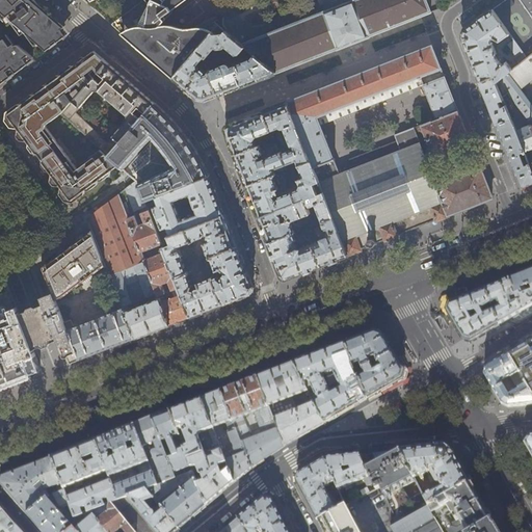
[(0,0),(0,12),(7,23),(10,20),(23,36),(26,34),(31,42),(34,40),(47,49),(64,36),(64,27),(48,14),(32,0),(0,0)]
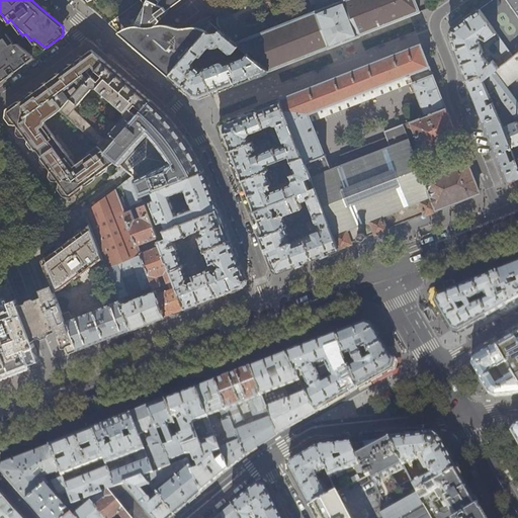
[(157,23),(170,6),(164,0),(143,0),(142,1),(148,9),(131,21),(133,25),(138,31),(131,31),(124,37),(131,44),(169,76),(191,50),(206,31),(212,24),(204,17),(185,26),(179,27),(172,28),(162,25),(157,25),(157,23)]
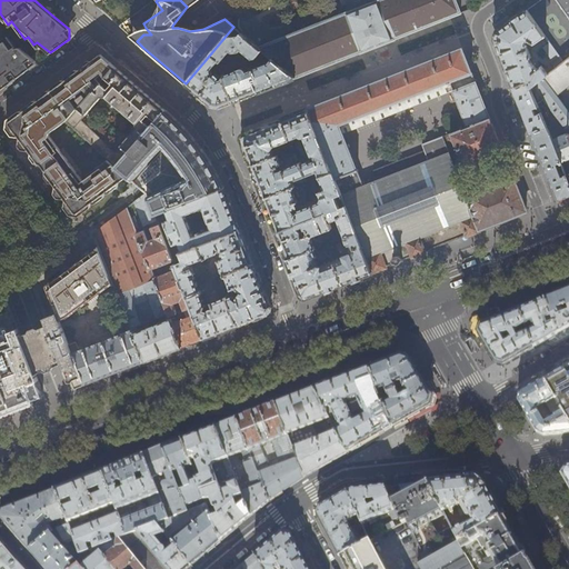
[(395,39),(461,13),(460,12),(456,0),(377,0),(378,0),(370,3),(369,1),(367,2),(368,5),(345,13),(338,16),(258,47),(266,53),(271,58),(296,78),(326,66),(361,52),(361,53),(378,47),(395,40),(395,39)]
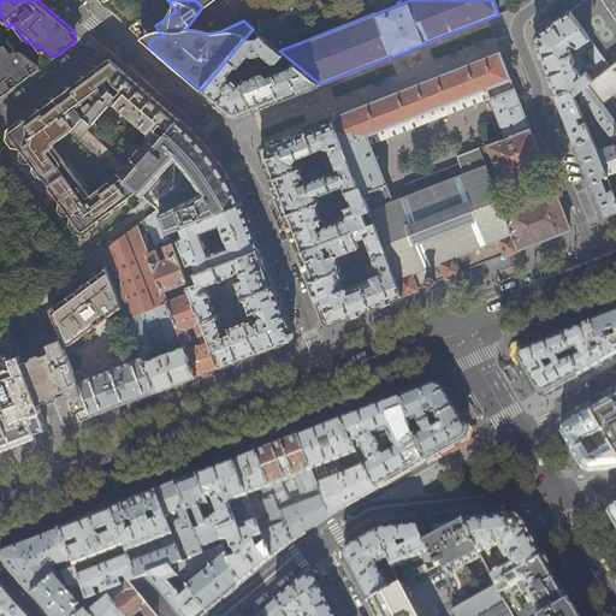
[(357,0),(366,17),(373,15),(367,0),(357,0)]
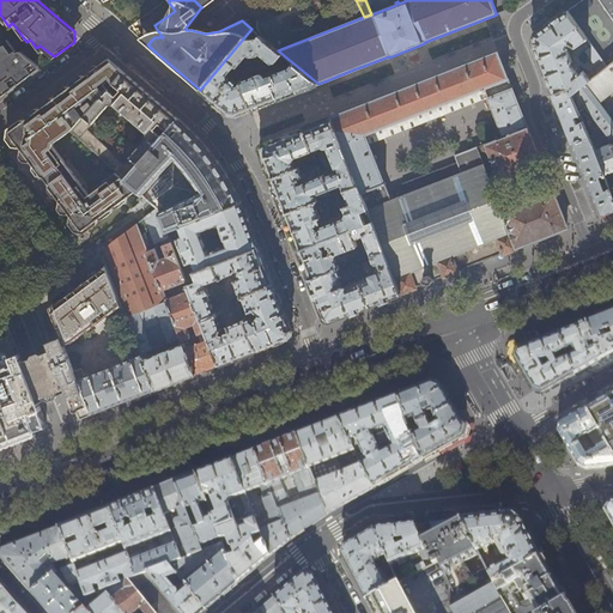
[(612,0),(599,0),(612,20),(612,0)]
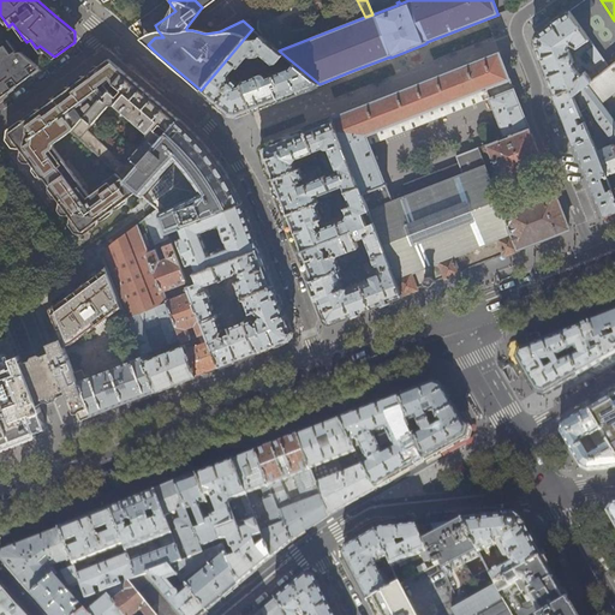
[(589,40),(569,11),(537,34),(535,42),(543,64),(555,95),(572,89),(574,95),(577,93),(587,84),(592,81),(586,70),(580,75),(575,69),(578,67),(577,65),(573,66),(572,63),(574,61),(568,46),(571,43),(578,47),(589,40)]
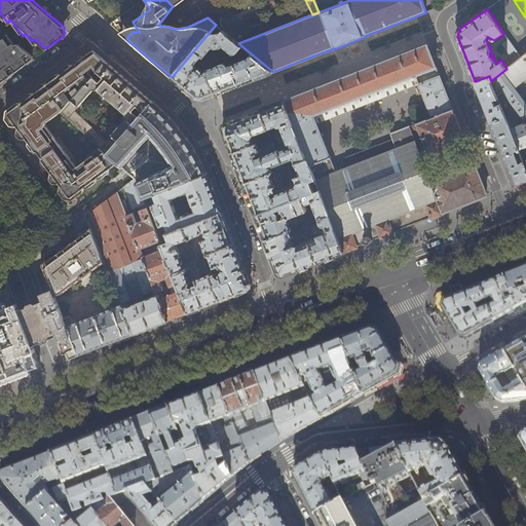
[(140,32),(135,26),(120,33),(126,38),(133,32),(140,32)]
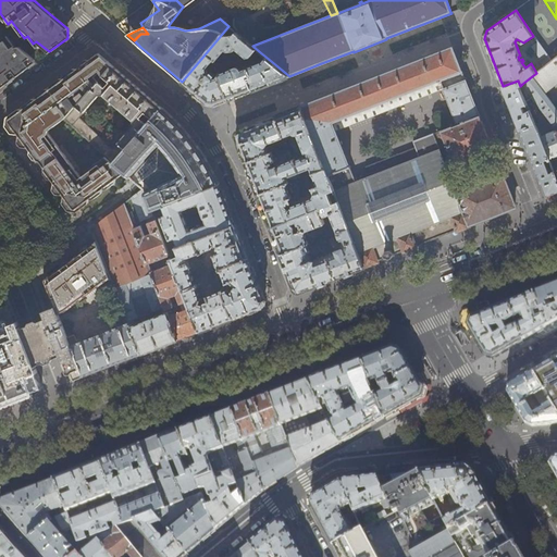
[(260,52),(252,46),(236,33),(235,34),(224,35),(222,34),(206,53),(213,60),(215,61),(225,49),(227,51),(235,50),(236,48),(247,57),(250,57),(254,59),(256,58),(260,52)]
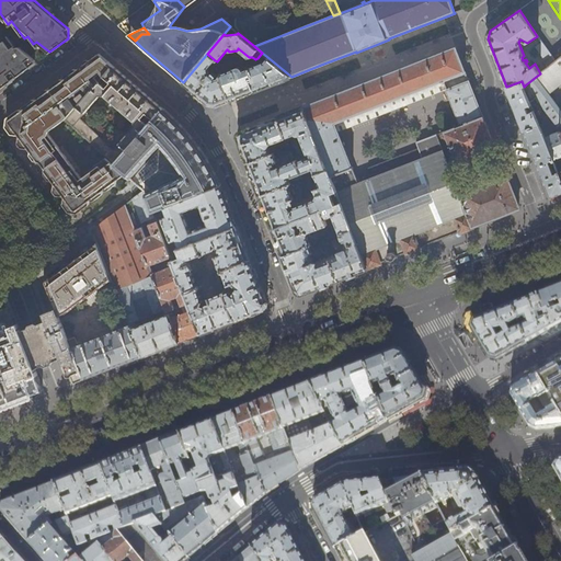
[(0,88),(36,61),(19,47),(16,48),(9,38),(0,44),(0,88)]
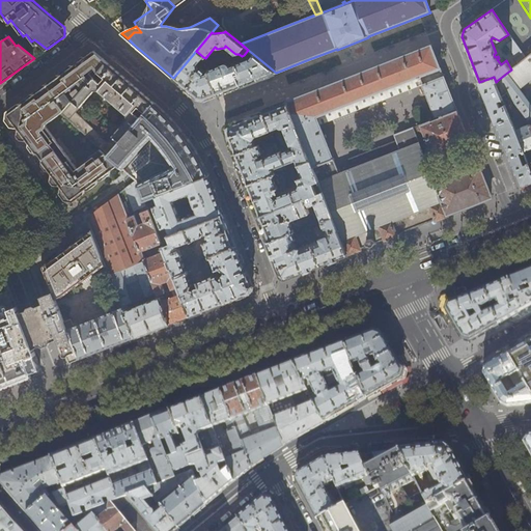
[(526,58),(512,39),(507,44),(514,54),(516,53),(523,60),(526,58)]
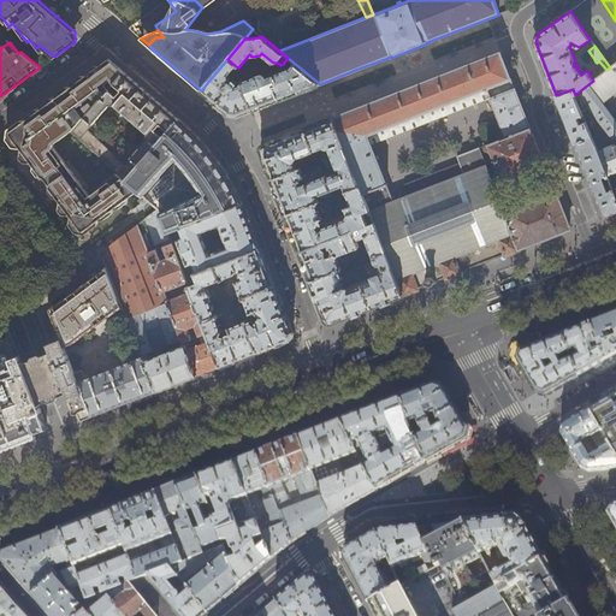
[(570,229),(556,193),(543,196),(544,197),(516,208),(516,207),(504,212),(498,196),(479,148),(456,157),(461,169),(450,172),(448,167),(414,181),(415,185),(406,189),(408,196),(394,202),(368,135),(487,88),(491,98),(490,98),(505,137),(487,144),(502,178),(544,163),(501,52),(477,61),(450,72),(408,88),(371,102),(333,118),(360,185),(369,211),(385,253),(402,295),(418,289),(418,288),(422,286),(427,284),(428,285),(437,282),(436,280),(440,279),(446,277),(446,278),(460,273),(460,272),(504,254),(504,255),(511,253),(519,250),(519,249),(525,247),(531,244),(531,243),(557,232),(558,234),(570,229)]
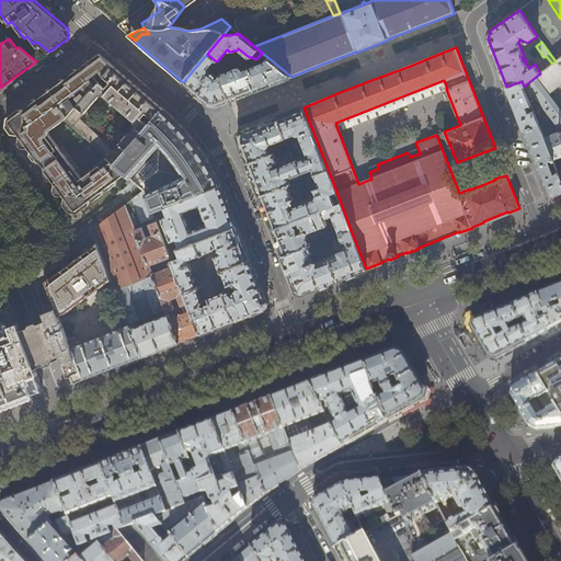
[(70,113),(63,102),(88,84),(91,90),(99,81),(96,77),(102,73),(103,77),(113,66),(105,58),(100,54),(77,71),(73,70),(64,78),(64,81),(60,80),(50,88),(49,92),(46,91),(36,98),(36,101),(33,101),(23,107),(22,112),(19,111),(10,117),(9,127),(15,136),(19,136),(19,140),(25,149),(30,150),(38,162),(41,163),(46,169),(45,172),(55,184),(55,189),(61,197),(65,197),(65,202),(71,212),(80,212),(94,202),(94,197),(99,197),(103,195),(103,191),(107,191),(115,185),(115,181),(125,173),(113,163),(113,162),(107,157),(90,170),(91,172),(82,178),(50,134),(49,133),(49,132),(66,119),(65,118),(70,113)]
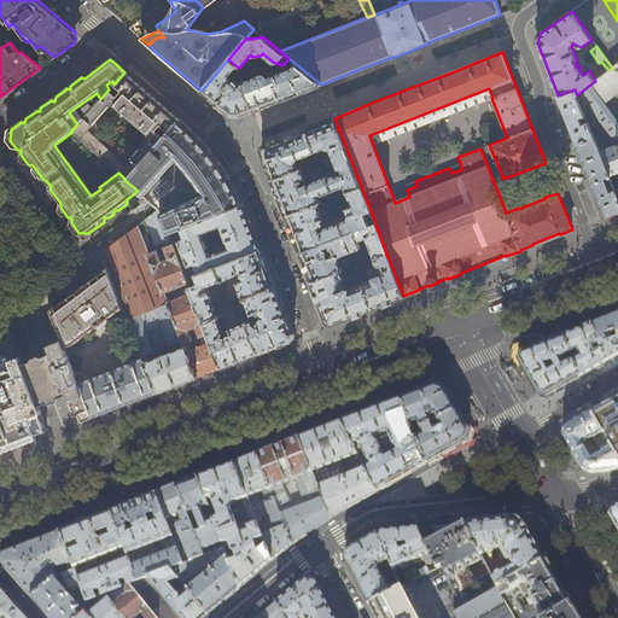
[(229,75),(237,66),(228,59),(202,91),(214,101),(229,115),(239,117),(246,114),(254,111),(244,85),(237,87),(232,82),(229,75)]
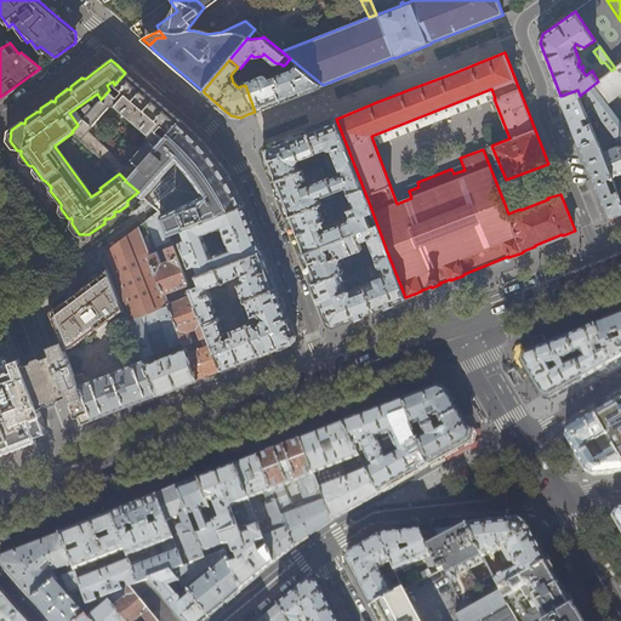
[(607,103),(620,91),(620,62),(615,68),(611,70),(598,81),(593,85),(607,103)]
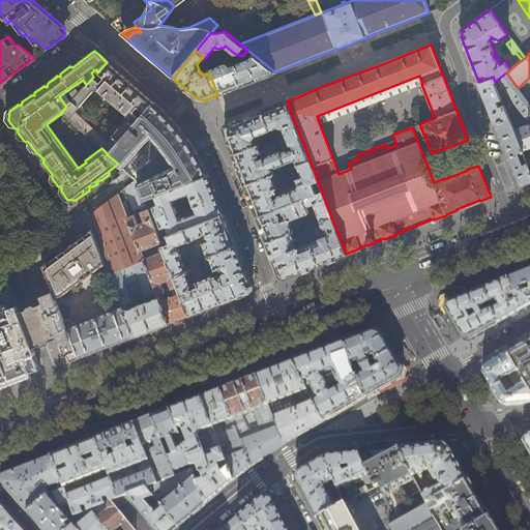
[(275,72),(253,54),(252,58),(236,63),(239,74),(236,75),(240,86),(275,72)]
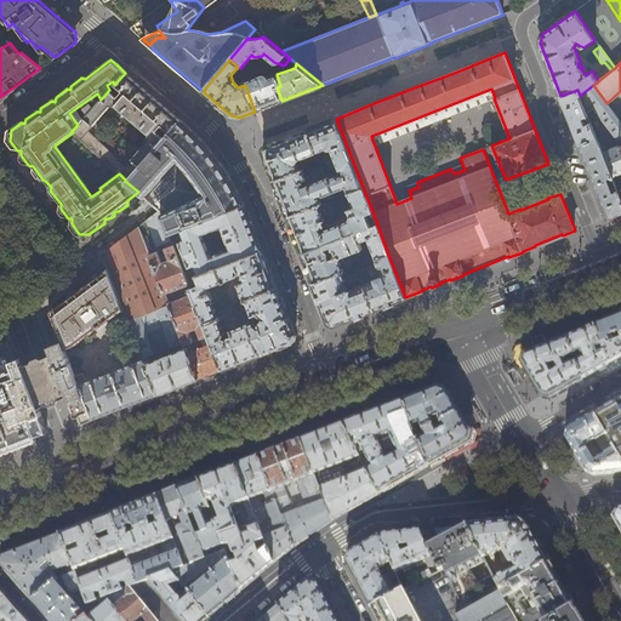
[(280,86),(277,74),(269,78),(269,77),(267,74),(266,74),(263,74),(263,72),(260,73),(261,75),(245,80),(245,85),(255,112),(268,106),(281,101),(277,87),(280,86)]
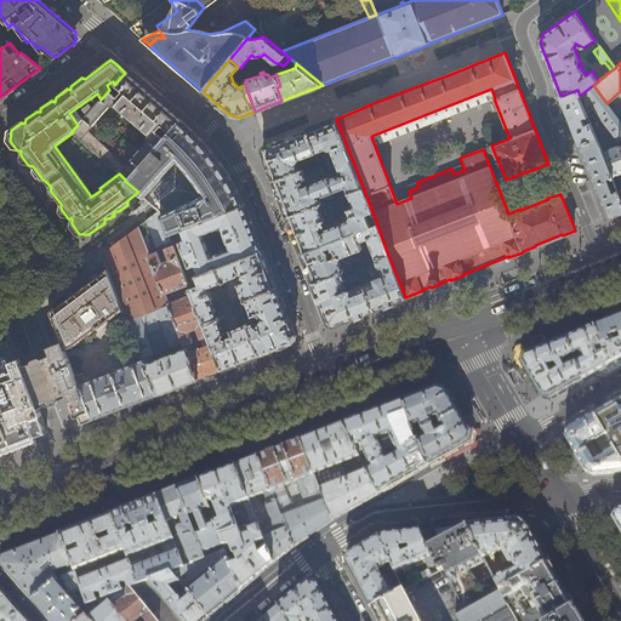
[(149,93),(125,73),(114,85),(109,90),(101,100),(78,125),(72,131),(73,132),(80,138),(110,103),(115,103),(148,131),(148,137),(118,172),(119,174),(125,180),(180,120),(149,93)]
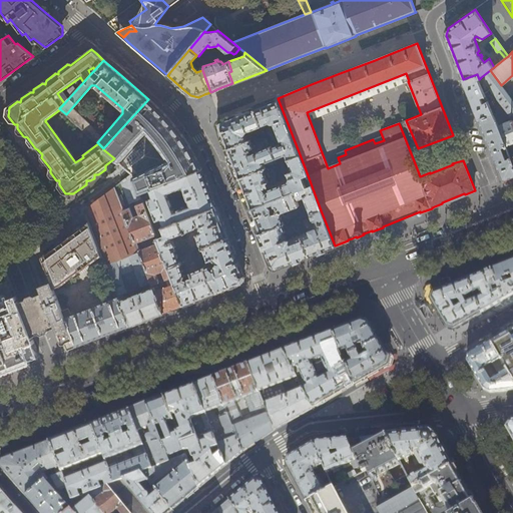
[(512,100),(501,85),(490,70),(481,77),(508,111),(511,114),(512,114),(512,113),(512,100)]
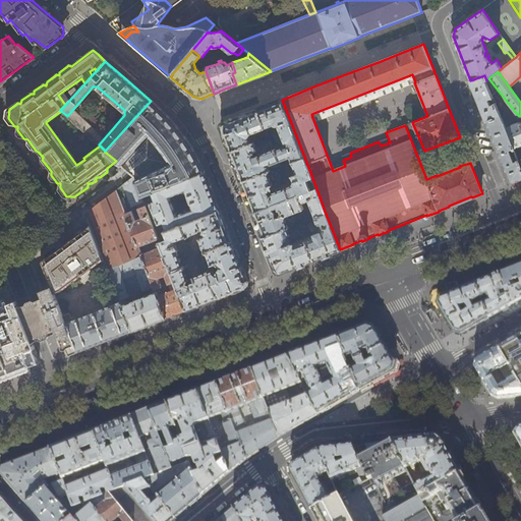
[(501,116),(486,80),(484,75),(470,80),(476,95),(486,121),(501,116)]
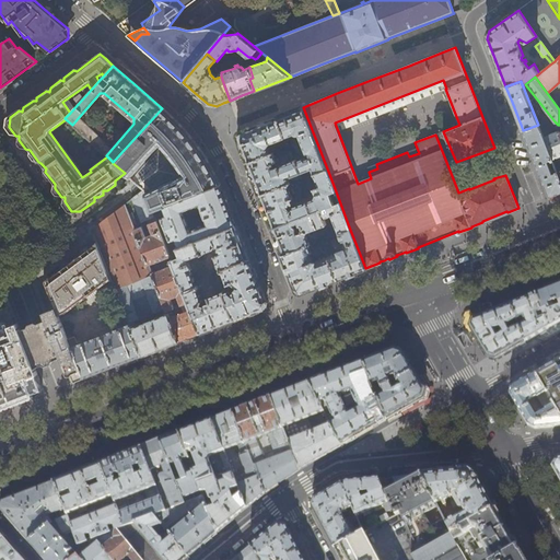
[(327,168),(303,107),(293,111),(277,117),(286,138),(294,135),(296,135),(299,135),(300,135),(307,154),(310,154),(311,156),(306,159),(305,158),(296,161),(301,173),(312,168),(314,174),(327,168)]
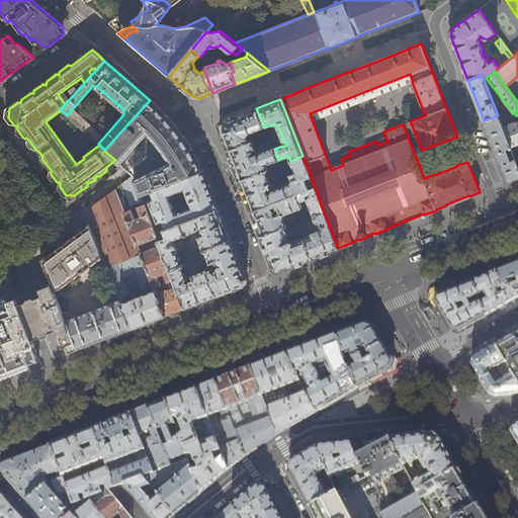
[(203,171),(201,165),(195,154),(190,147),(183,136),(177,127),(171,120),(161,110),(150,100),(104,150),(104,151),(115,160),(133,175),(141,194),(151,190),(203,171)]
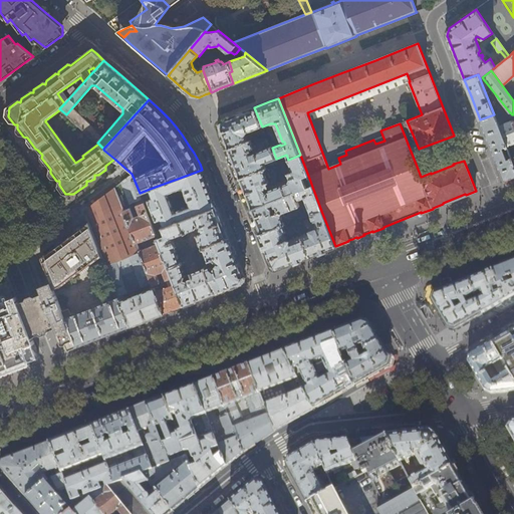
[(262,126),(254,107),(238,113),(221,120),(218,127),(222,138),(227,150),(248,142),(245,137),(248,133),(259,129),(260,132),(263,130),(262,126)]
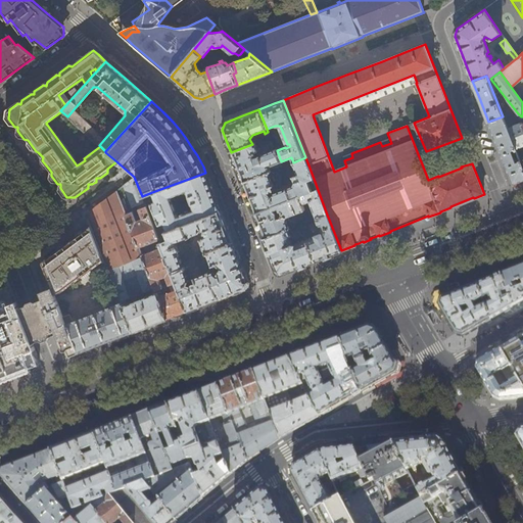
[(522,180),(522,167),(520,159),(514,144),(507,128),(503,116),(488,122),(502,154),(513,184),(520,181),(522,180)]
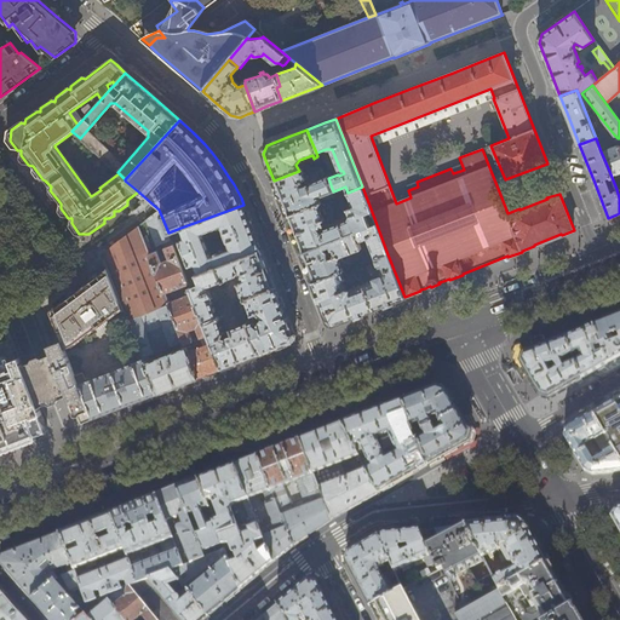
[(114,154),(109,148),(109,147),(105,144),(104,144),(98,139),(96,142),(93,139),(87,145),(110,165),(115,159),(113,156),(114,154)]
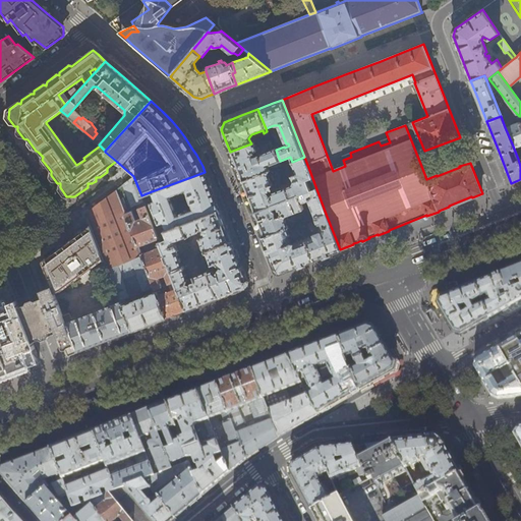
[(520,139),(520,126),(519,123),(519,122),(513,124),(512,121),(510,122),(510,125),(505,127),(512,143),(520,139)]
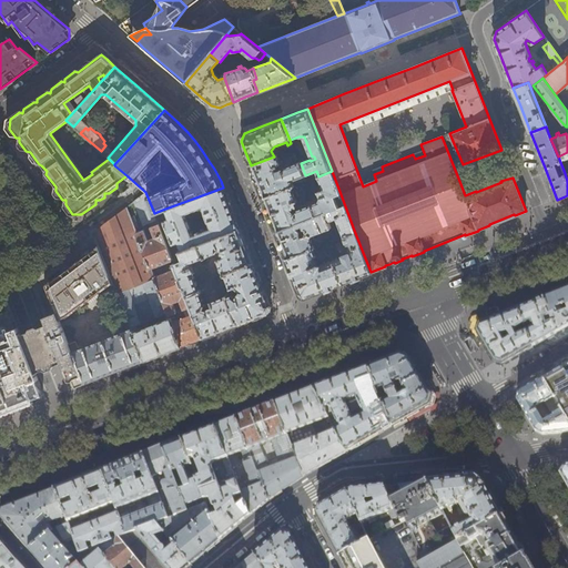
[(305,175),(301,163),(300,161),(282,169),(282,170),(277,171),(276,166),(281,164),(277,155),(274,156),(251,165),(257,182),(263,198),(295,185),(293,180),(305,175)]
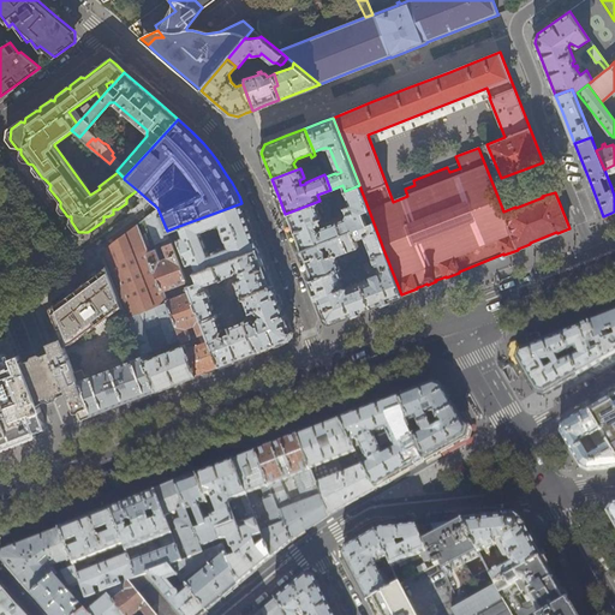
[(369,210),(359,185),(345,191),(351,206),(345,208),(347,214),(346,218),(317,228),(316,226),(316,224),(324,221),(323,218),(322,219),(317,207),(321,206),(320,201),(285,214),(294,238),(299,251),(352,231),(356,239),(364,237),(371,254),(368,255),(369,258),(372,257),(384,252),(369,210)]
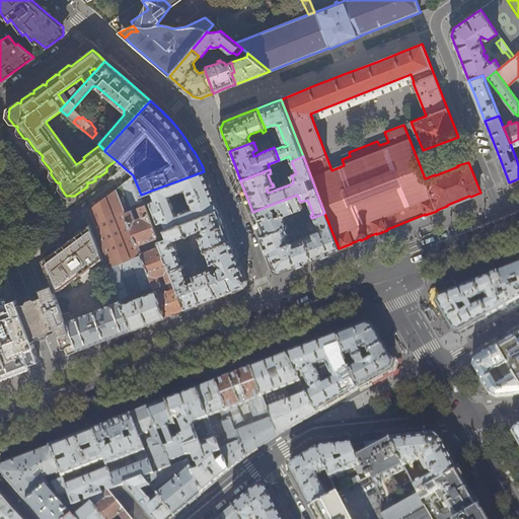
[(182,223),(219,209),(211,189),(204,171),(151,191),(154,199),(150,200),(158,222),(163,221),(166,229),(182,223)]
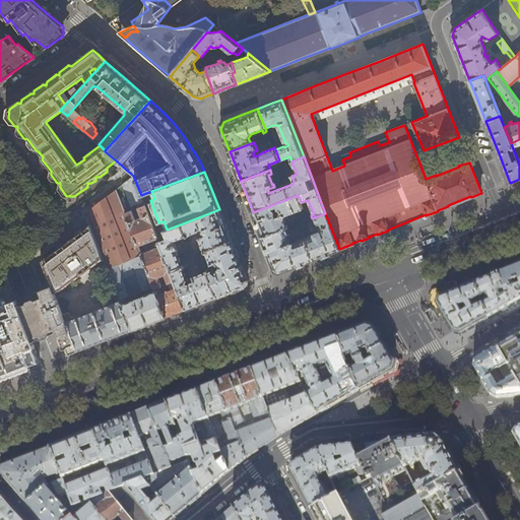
[(156,234),(141,195),(133,176),(123,184),(132,205),(137,203),(142,217),(136,219),(131,209),(128,210),(127,208),(124,209),(137,245),(157,237),(156,234)]
